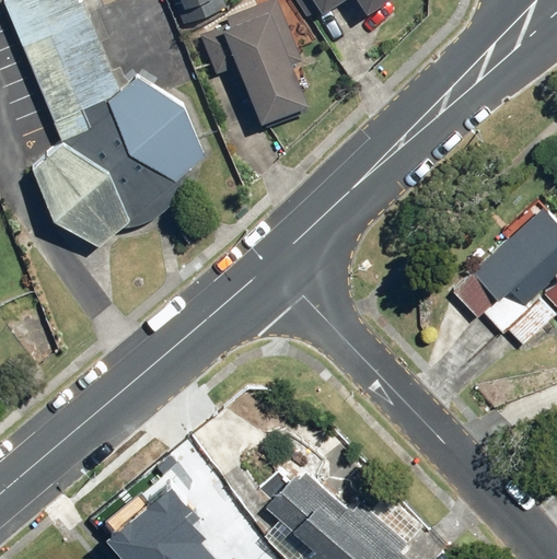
[(123,78),(90,0),(26,0),(8,8),(60,135),(28,169),(43,211),(93,240),(134,207),(152,214),(181,190),(177,171),(204,150),(181,102),(138,72),(123,78)]
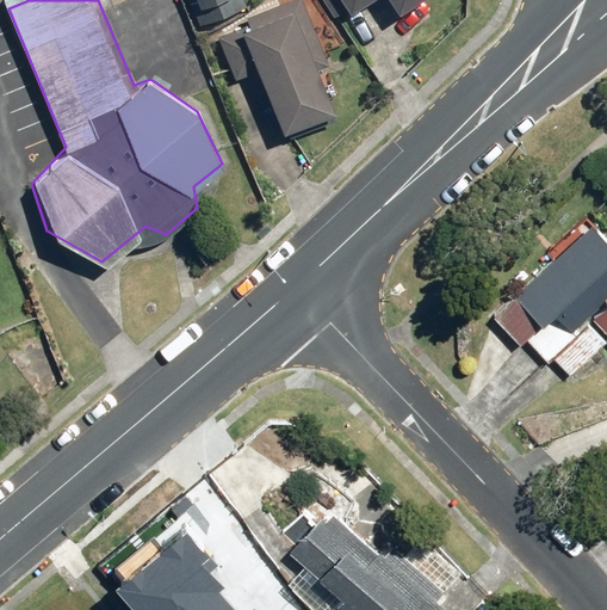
[(190,0),(202,26),(248,8),(243,0),(190,0)]
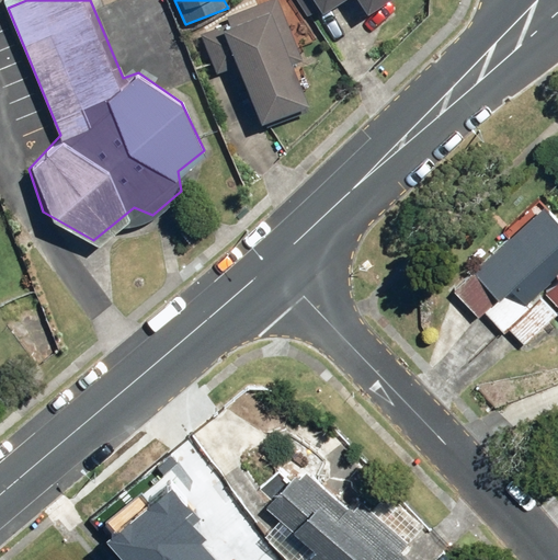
[(303,64),(276,0),(270,0),(226,18),(228,24),(200,35),(215,76),(232,69),(255,127),(305,107),(289,68),(303,64)]
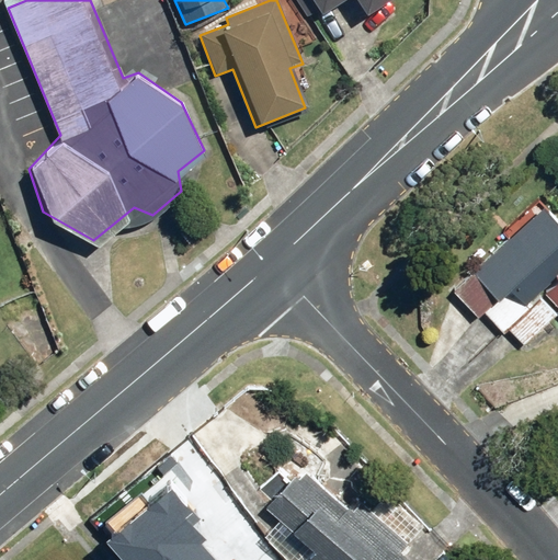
[(298,0),(311,20),(342,0),(349,0),(360,18),(387,0),(298,0)]
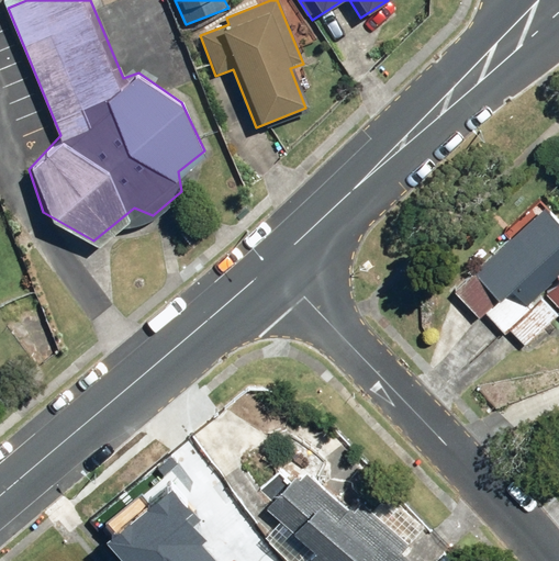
[(558,223),(541,205),(450,292),(478,320),(483,314),(504,336),(509,332),(525,348),(558,316),(558,223)]
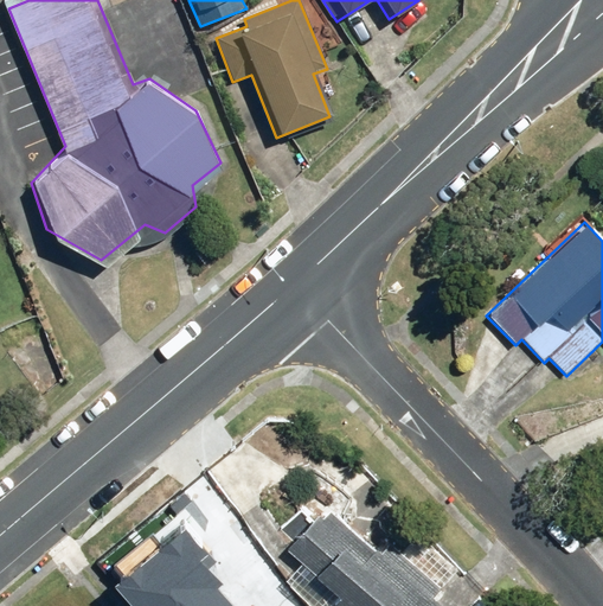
[(430,605),(461,572),(417,534),(401,553),(389,542),(379,553),(324,505),(283,550),(299,565),(282,584),(308,605),(430,605)]
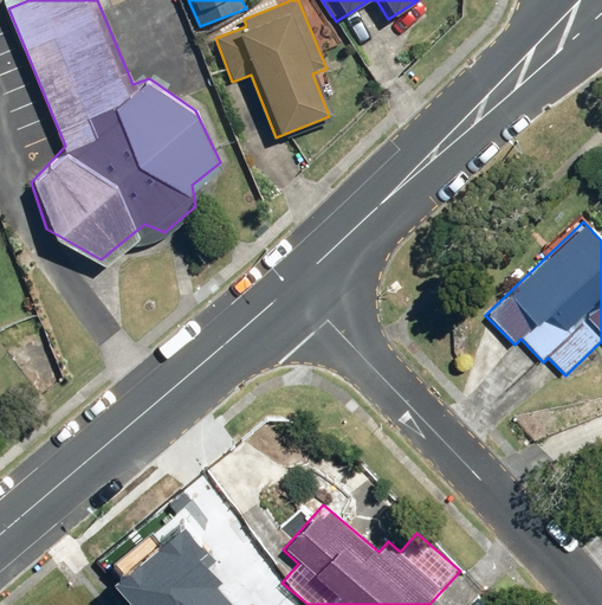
[(287,604),(235,531),(173,575),(150,604),(287,604)]
